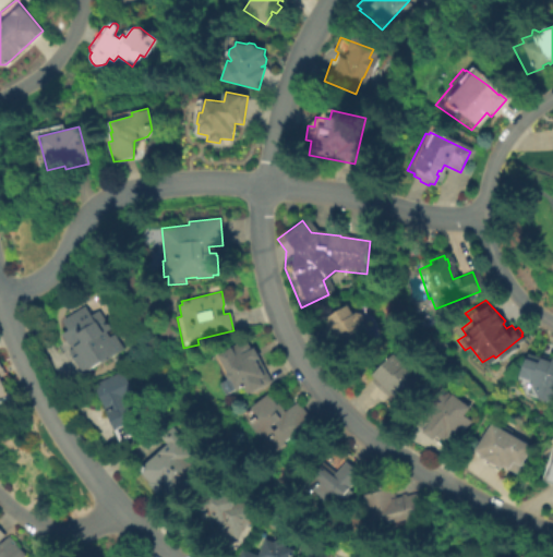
[(308,326),(344,304),(349,314),(352,313),(356,314),(359,318),(358,323),(362,331),(338,344),(332,335),(317,343),(308,326)]
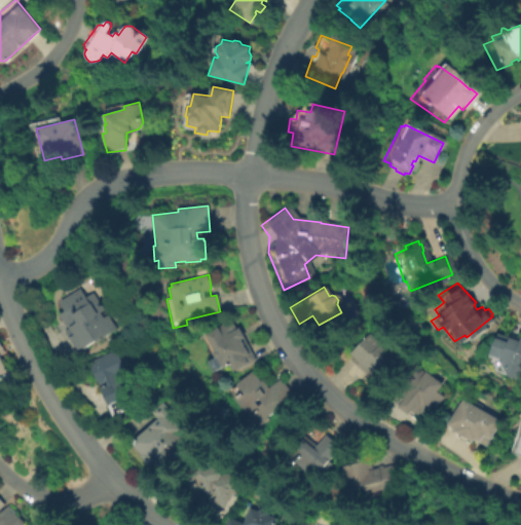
[(60,302),(81,289),(87,298),(95,293),(105,310),(101,313),(104,317),(107,315),(117,330),(80,353),(66,331),(70,328),(68,326),(61,315),(66,311),(60,302)]
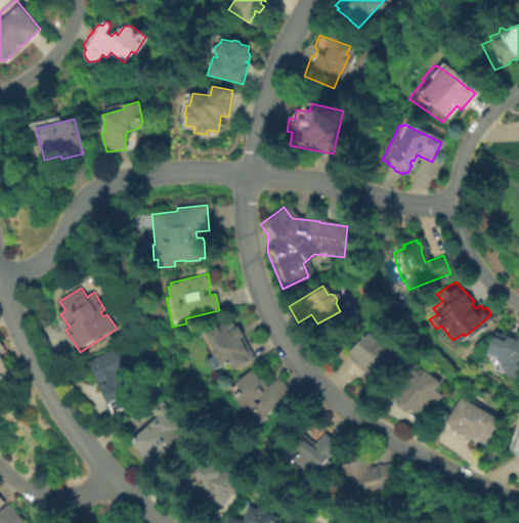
[(235,329),(239,327),(256,359),(236,371),(232,363),(226,366),(225,365),(215,372),(208,360),(215,357),(203,337),(207,335),(206,334),(217,328),(216,325),(229,318),(235,329)]
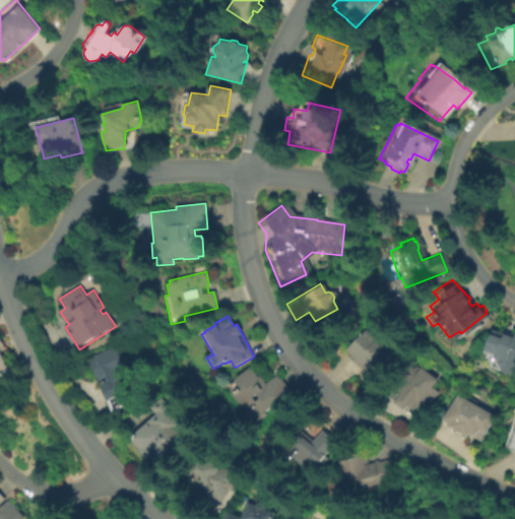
[(476,353),(483,335),(485,335),(487,330),(500,334),(501,331),(509,334),(514,325),(514,379),(495,373),(495,372),(484,369),(479,358),(479,354),(476,353)]
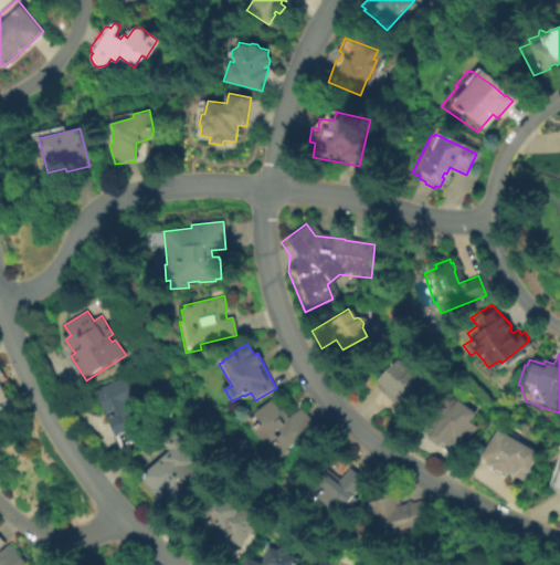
[(394,359),(405,370),(408,369),(422,384),(420,386),(426,393),(405,414),(392,400),(388,406),(366,384),(394,359)]
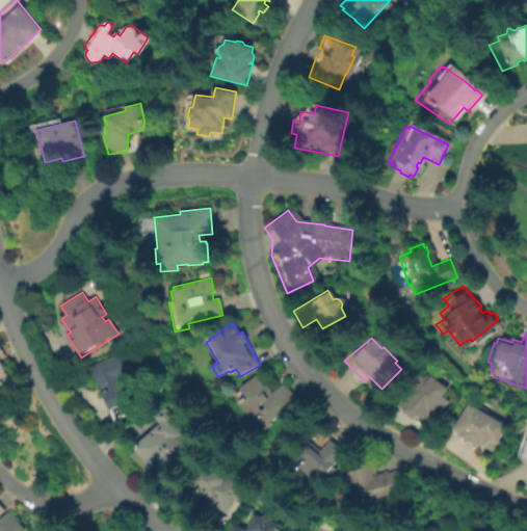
[(0,350),(3,357),(0,359),(0,362),(8,376),(7,377),(8,380),(0,385),(0,350)]
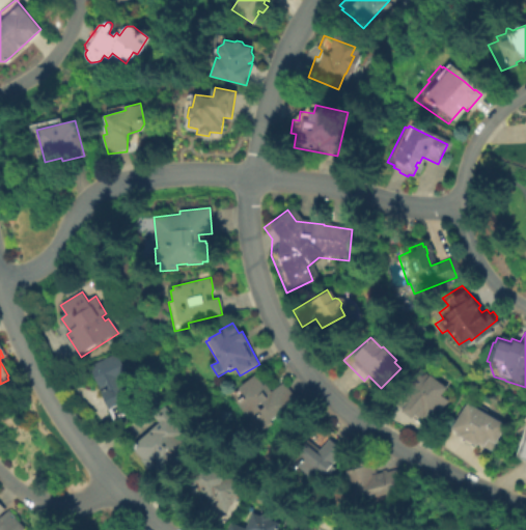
[(113,420),(100,391),(107,389),(106,387),(101,389),(90,366),(116,353),(128,377),(122,380),(122,381),(128,379),(142,406),(127,413),(128,415),(119,419),(118,417),(113,420)]
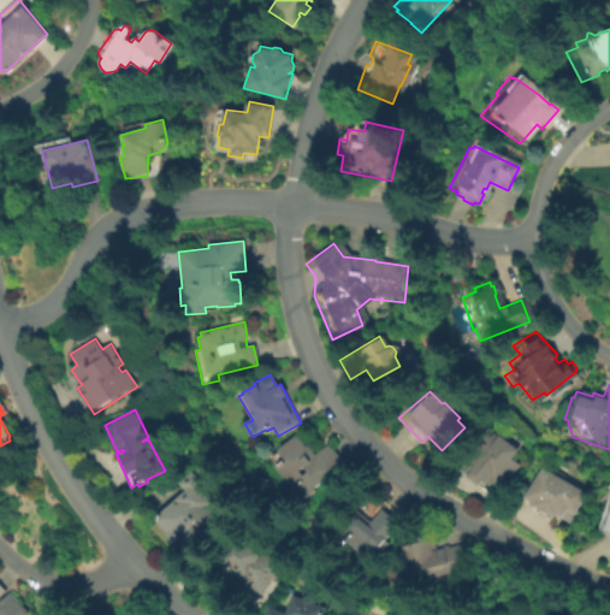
[(471,484),(466,489),(455,480),(457,477),(449,471),(479,429),(510,453),(503,461),(513,467),(495,491),(489,488),(487,489),(481,484),(478,489),(471,484)]
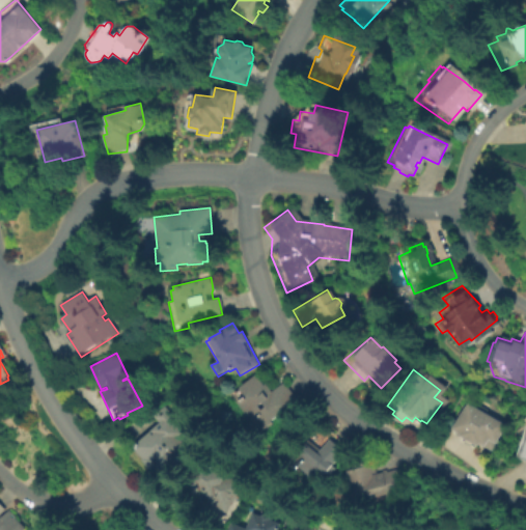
[(254,423),(237,401),(245,395),(239,389),(255,374),(265,386),(266,385),(272,392),(283,383),(299,401),(275,421),(276,423),(261,436),(252,424),(254,423)]
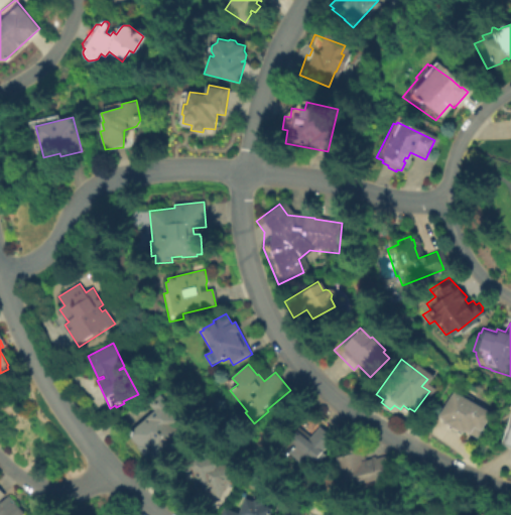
[(455,434),(454,437),(434,426),(436,424),(427,420),(444,393),(482,415),(476,426),(479,427),(471,440),(462,435),(461,437),(455,434)]
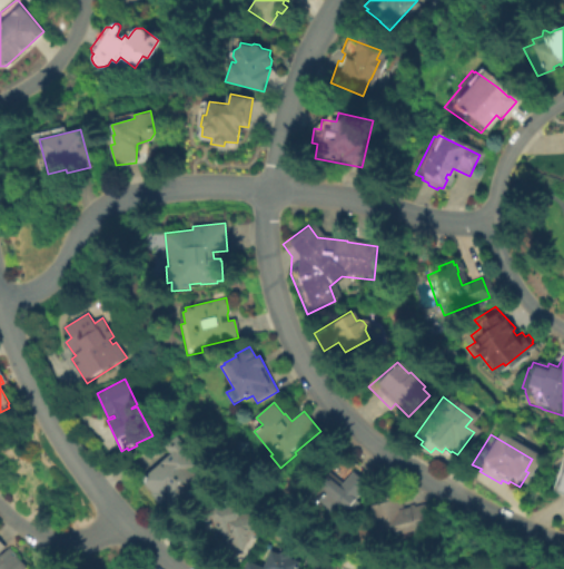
[(141,480),(169,455),(162,447),(175,437),(214,483),(176,517),(165,503),(161,507),(142,486),(144,484),(141,480)]
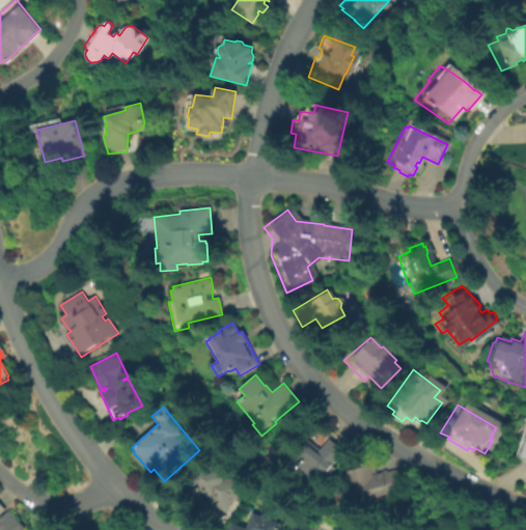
[(525,462),(513,458),(511,457),(511,455),(522,424),(525,425),(525,462)]
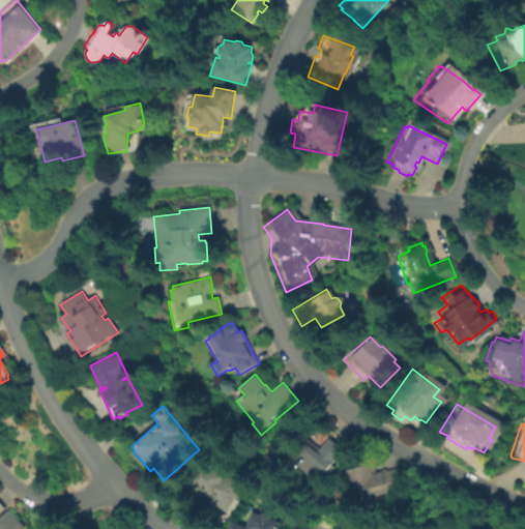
[(293,461),(308,442),(319,451),(329,438),(345,450),(333,465),(338,468),(329,477),(320,470),(314,477),(293,461)]
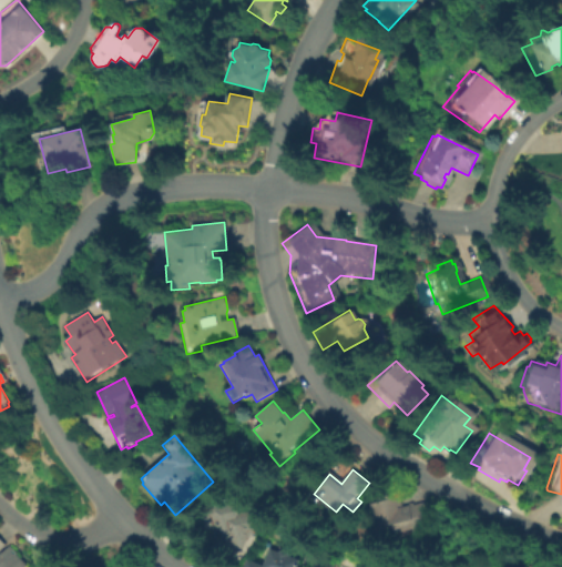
[(398,490),(401,506),(398,507),(398,508),(407,506),(407,504),(411,503),(412,505),(422,503),(425,508),(432,507),(435,516),(431,517),(432,519),(429,520),(430,523),(425,524),(426,530),(415,533),(414,530),(404,533),(404,529),(397,532),(396,526),(384,528),(377,525),(373,504),(378,503),(377,496),(380,492),(395,488),(397,490),(398,490)]
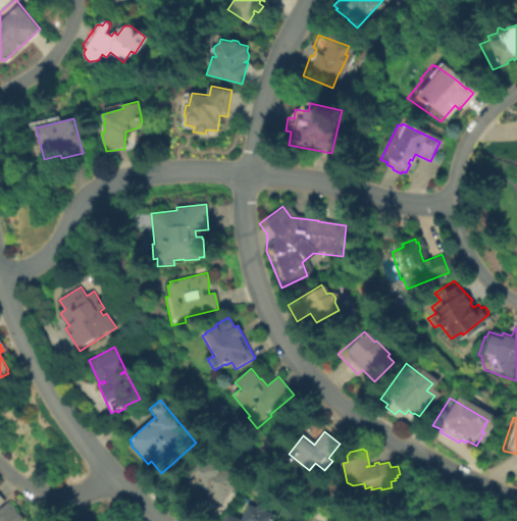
[(222,505),(204,495),(205,492),(194,485),(191,487),(186,484),(183,477),(196,456),(208,463),(208,462),(231,475),(230,478),(237,480),(222,505)]
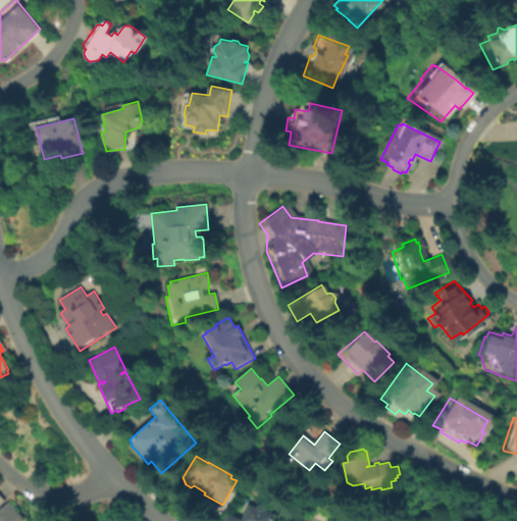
[(0,497),(4,501),(0,506),(1,508),(7,502),(14,509),(13,510),(23,520),(0,520),(0,497)]
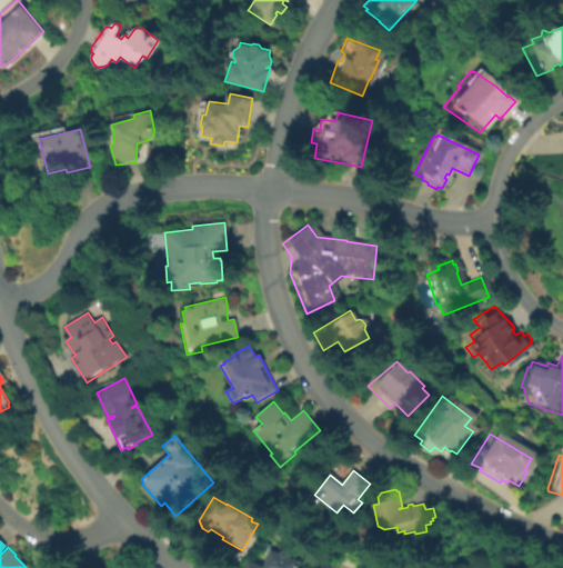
[(244,567),(248,561),(264,567),(270,550),(279,554),(280,552),(282,551),(287,552),(289,556),(288,557),(299,561),(295,567),(244,567)]
